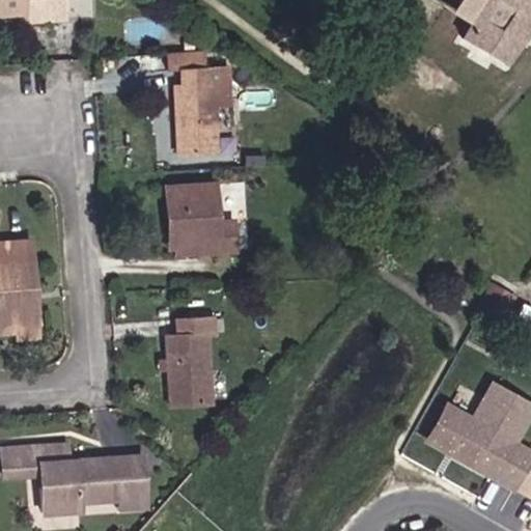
[(63,19),(62,0),(0,0),(0,14),(24,12),(25,21),(63,19)]
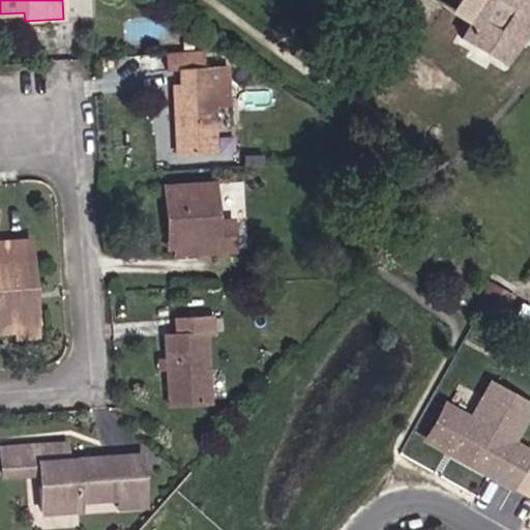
[(466,23),(481,0),(460,0),(451,13),(466,23)]
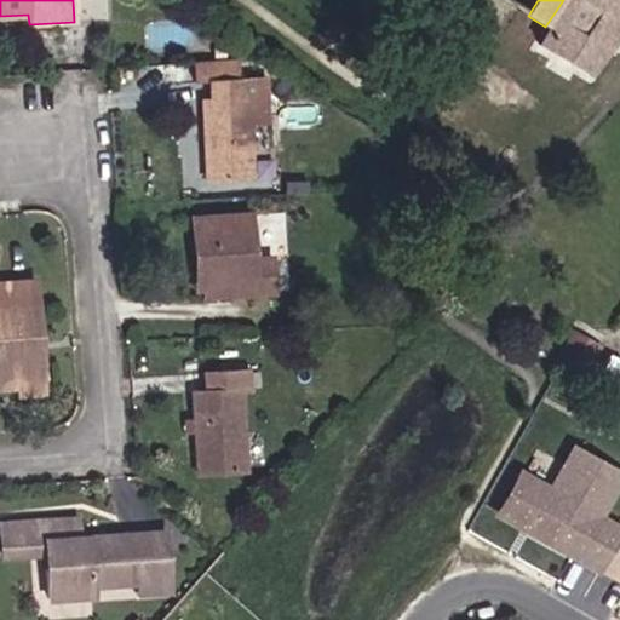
[(619,26),(619,0),(563,0),(545,27),(534,44),(590,75),(619,26)]
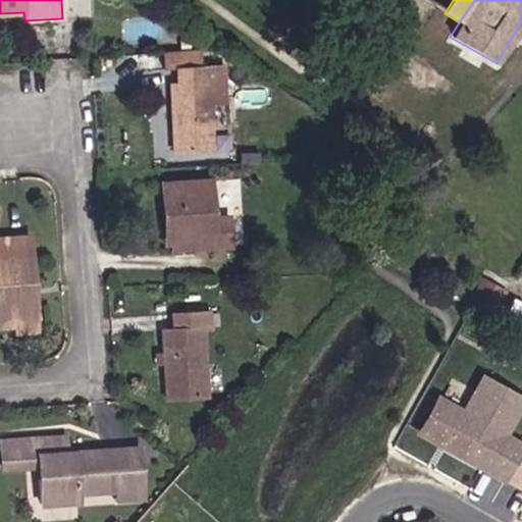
[(200,65),(199,50),(162,53),(163,69),(176,68),(177,85),(170,85),(174,151),(211,148),(208,103),(207,93),(224,92),(222,63),(200,65)]
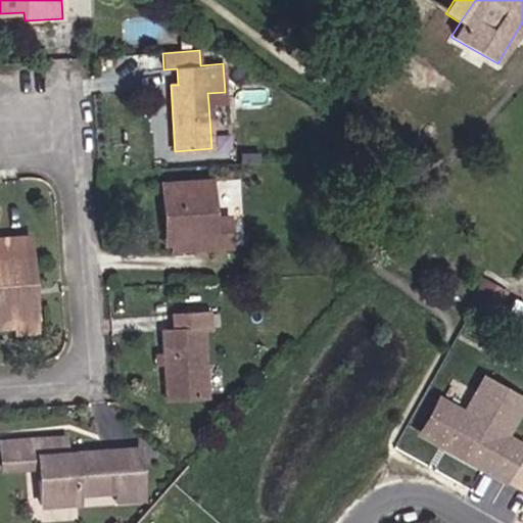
[(226,102),(225,92),(207,93),(208,103),(226,102)]
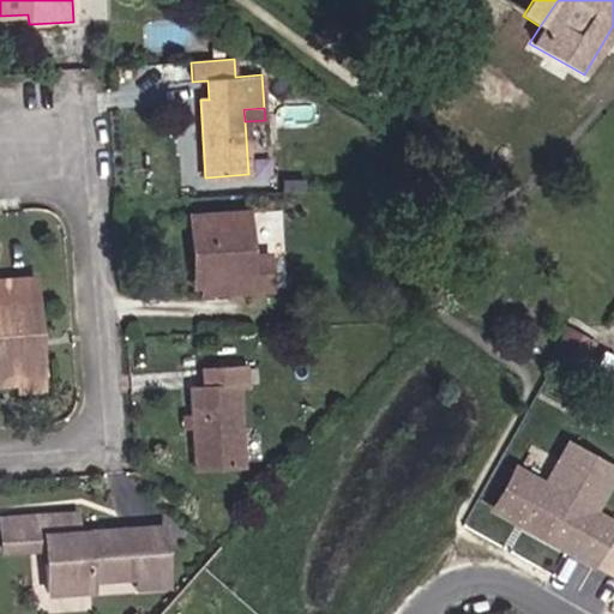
[(248,258),(246,212),(190,216),(191,241),(199,241),(202,287),(228,284),(228,292),(288,288),(286,256),(248,258)]
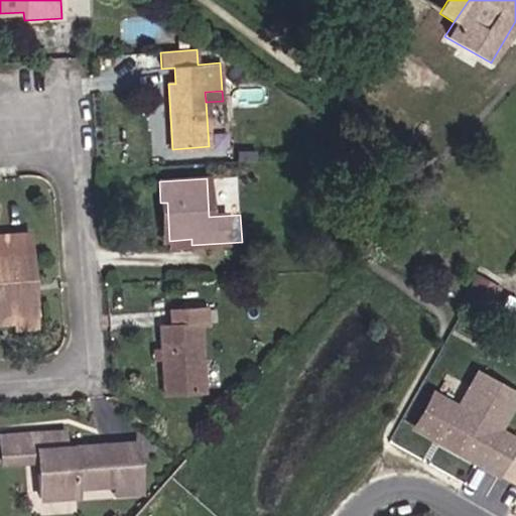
[(169,241),(167,203),(160,203),(163,241),(169,241)]
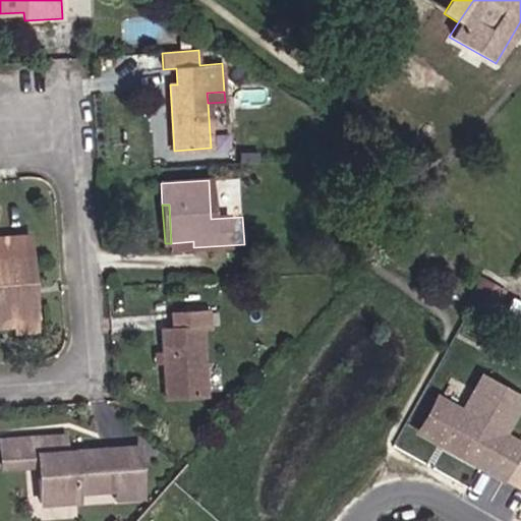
[(30,255),(29,235),(3,236),(4,256),(30,255)]
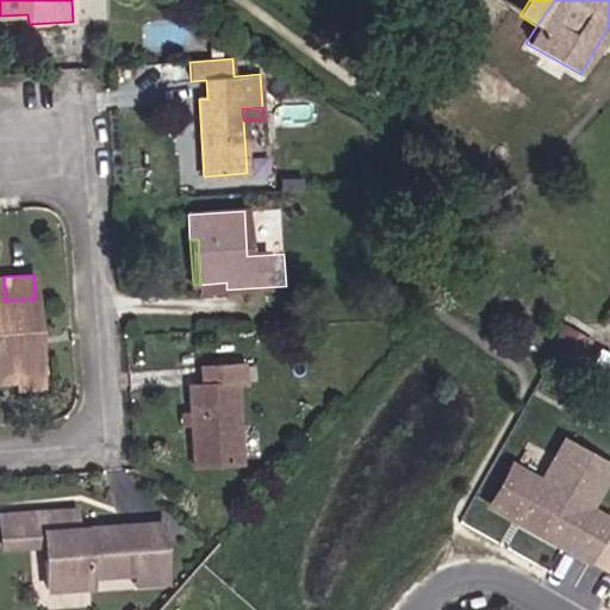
[(37,338),(35,299),(5,300),(4,277),(0,277),(0,381),(18,381),(30,380),(27,340),(37,338)]
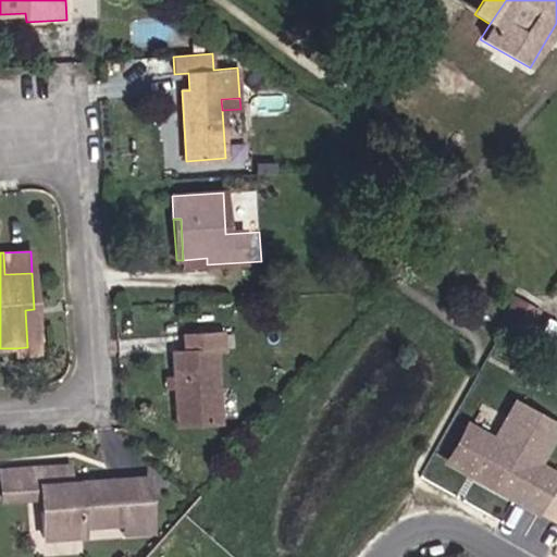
[(36,353),(34,309),(25,310),(27,347),(16,348),(16,354),(36,353)]
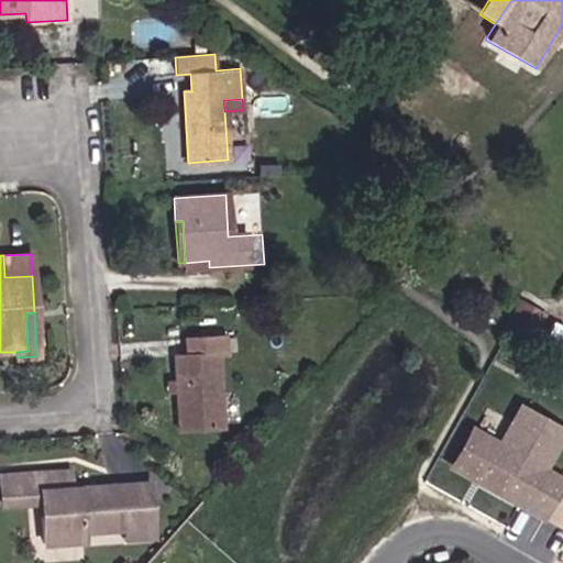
[(530,334),(538,322),(521,312),(514,326),(530,334)]
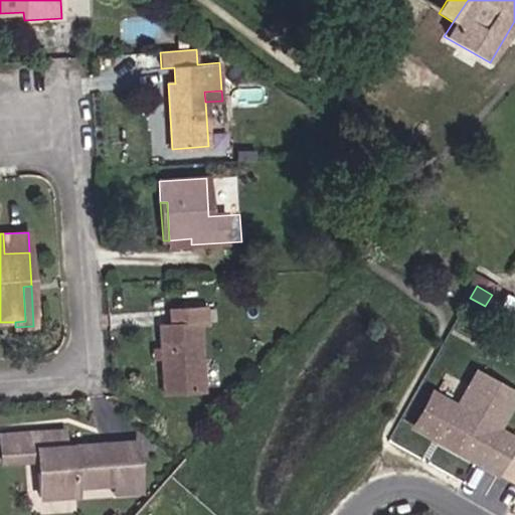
[(202,390),(197,325),(205,324),(204,308),(169,311),(170,326),(159,326),(161,349),(161,359),(164,393),(202,390)]
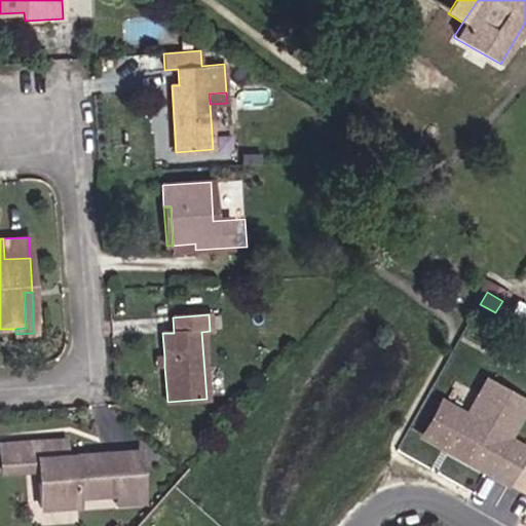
[(164,367),(164,357),(155,357),(155,367),(164,367)]
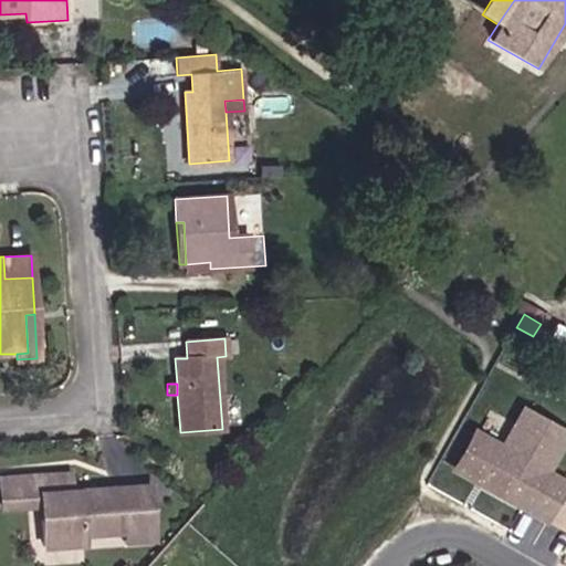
[(562,492),(537,478),(543,469),(562,435),(520,411),(499,450),(471,435),(452,469),(546,521),(561,494),(562,492)]
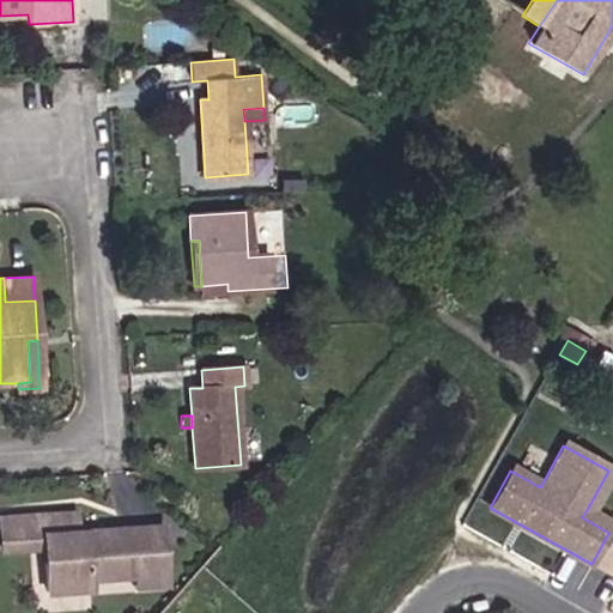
[(612,523),(612,522),(588,508),(582,517),(608,533),(612,523)]
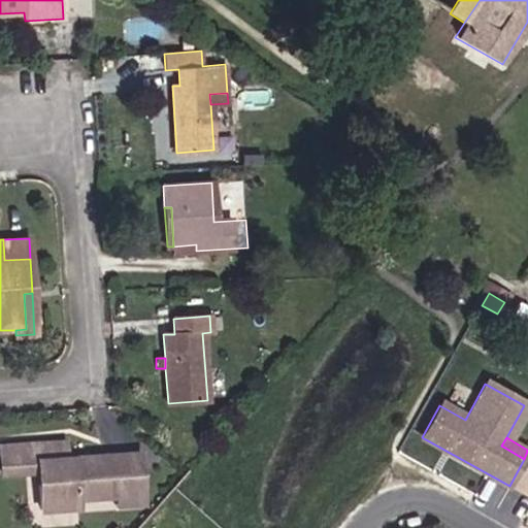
[(141,495),(139,467),(114,469),(113,455),(65,458),(65,442),(30,443),(32,464),(36,464),(37,472),(39,510),(77,507),(76,500),(116,497),(141,495)]
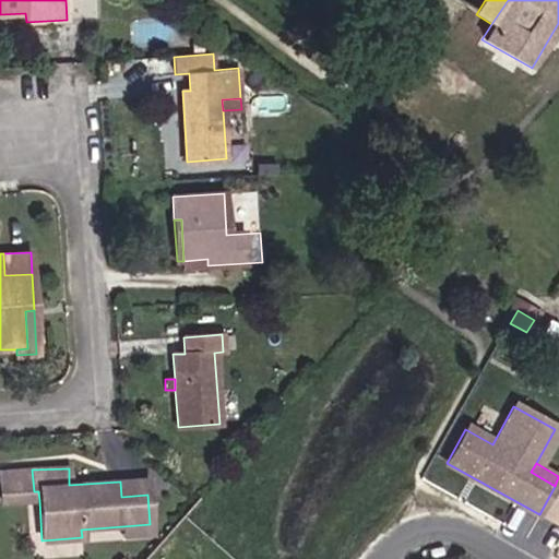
[(34,491),(32,470),(0,472),(0,488),(1,502),(39,500),(38,491),(34,491)]
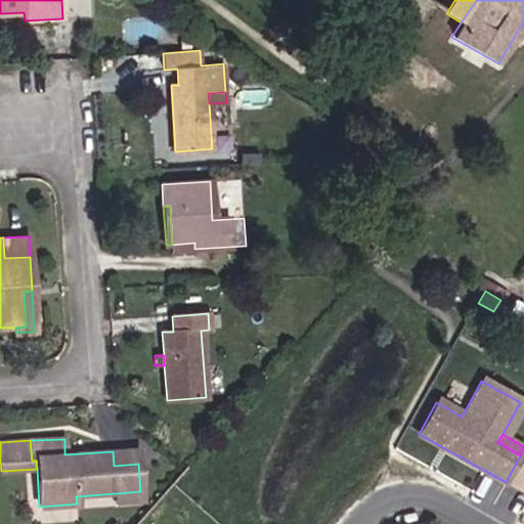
[(138,464),(137,449),(113,451),(114,466),(138,464)]
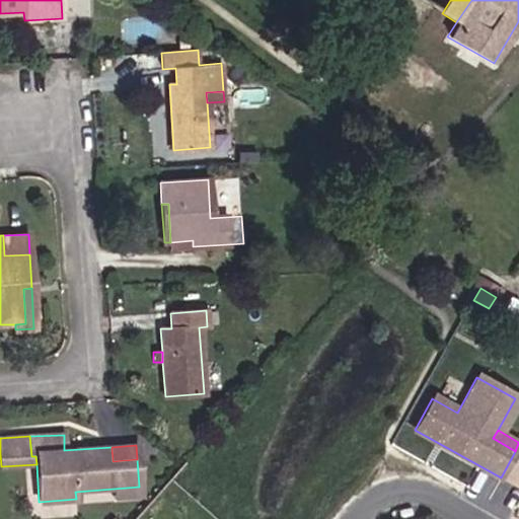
[(518,456),(514,453),(501,477),(518,487),(518,456)]
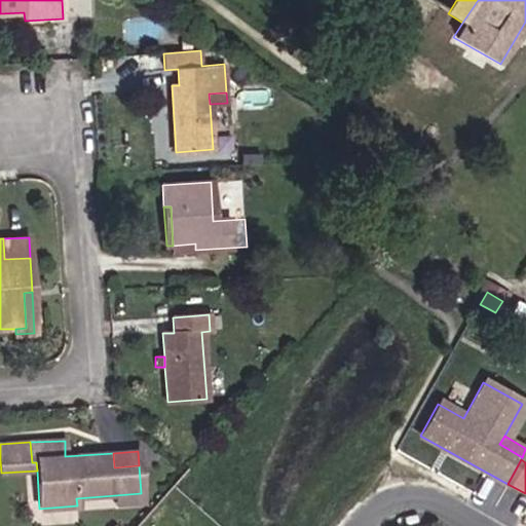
[(142,503),(141,493),(115,495),(116,504),(142,503)]
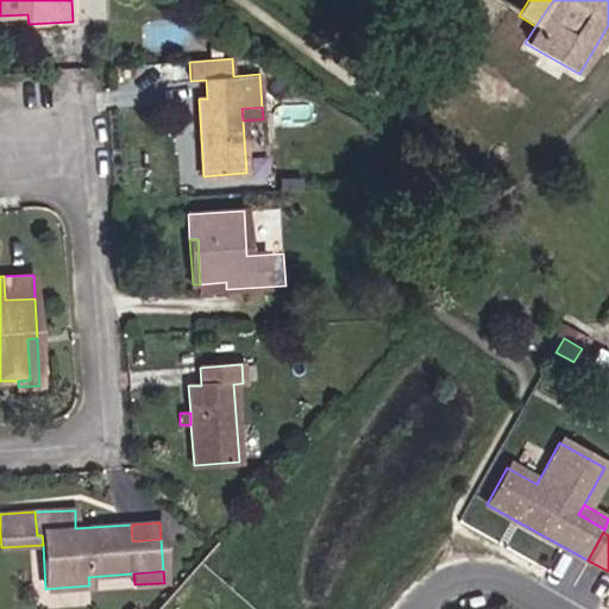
All buildings are outlined.
